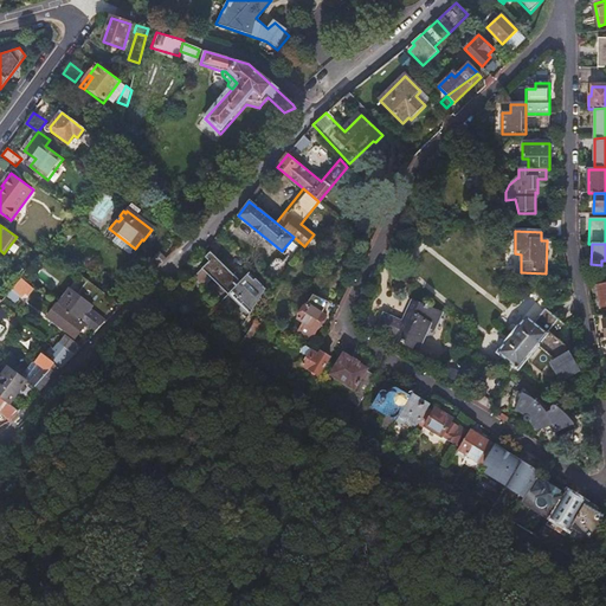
[(243,287),(213,257),(210,253),(204,258),(208,263),(192,278),(202,288),(211,279),(249,316),(265,290),(258,283),(249,274),(242,279),(245,283),(243,287)]
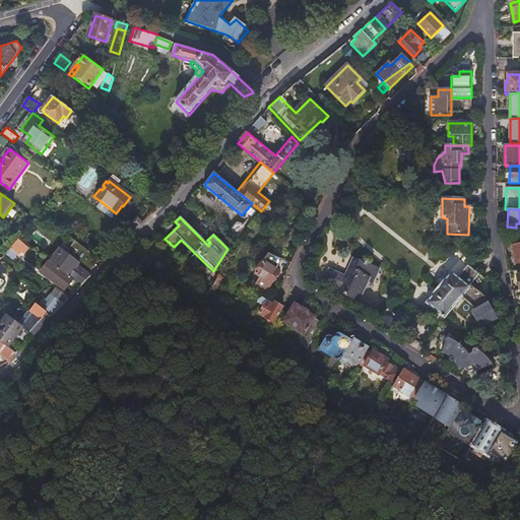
[(238,220),(226,234),(233,239),(244,225),(238,220)]
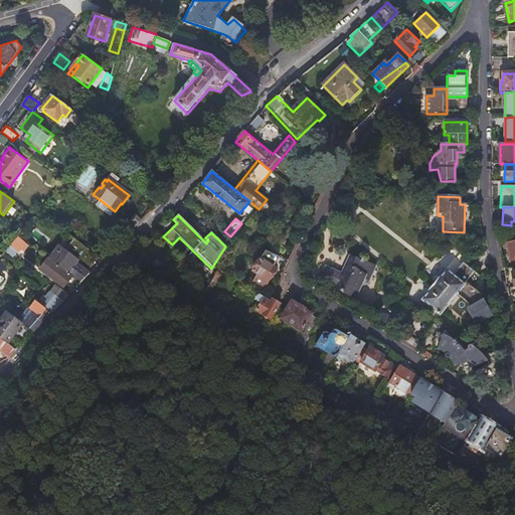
[(331,224),(323,225),(319,240),(325,242),(331,224)]
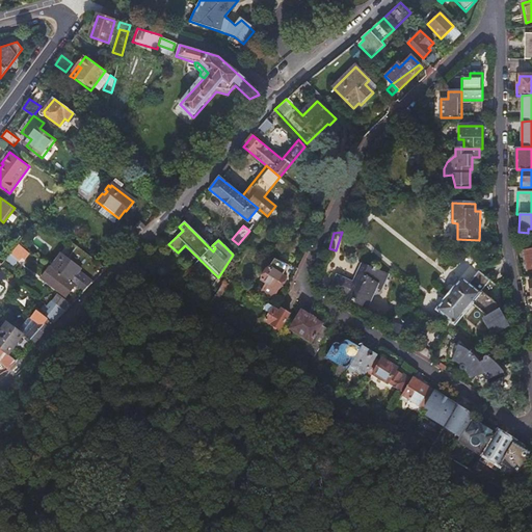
[(19,244),(14,250),(9,256),(17,262),(20,258),(23,261),(29,254),(19,244)]
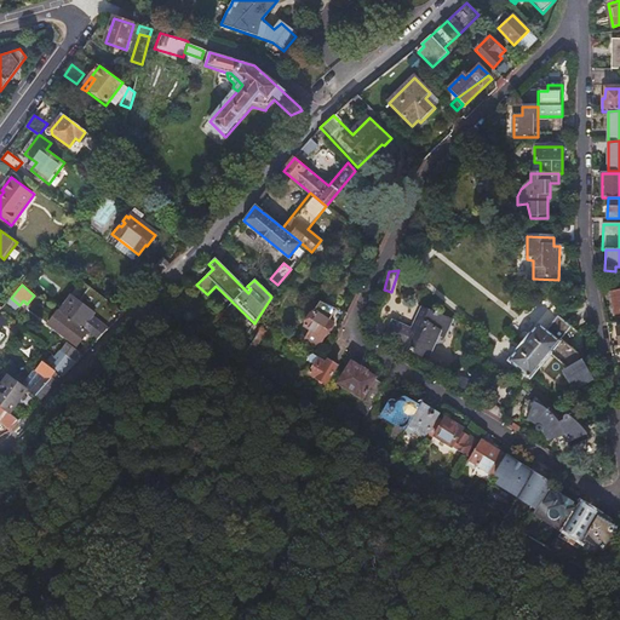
[(82,328),(99,340),(108,328),(91,315),(92,315),(72,299),(62,313),(82,328)]
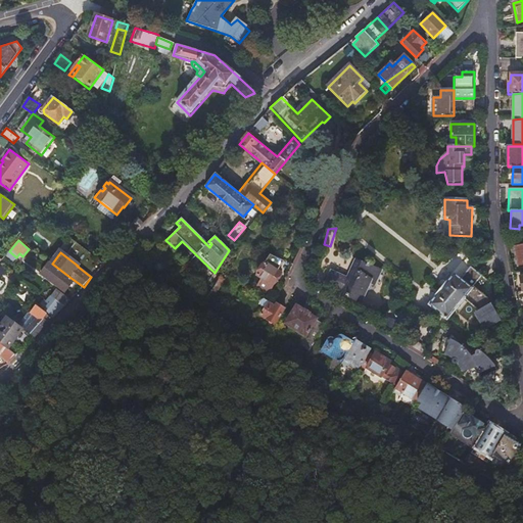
[(283,262),(270,255),(256,276),(262,279),(256,288),(268,295),(281,274),(277,272),(283,262)]
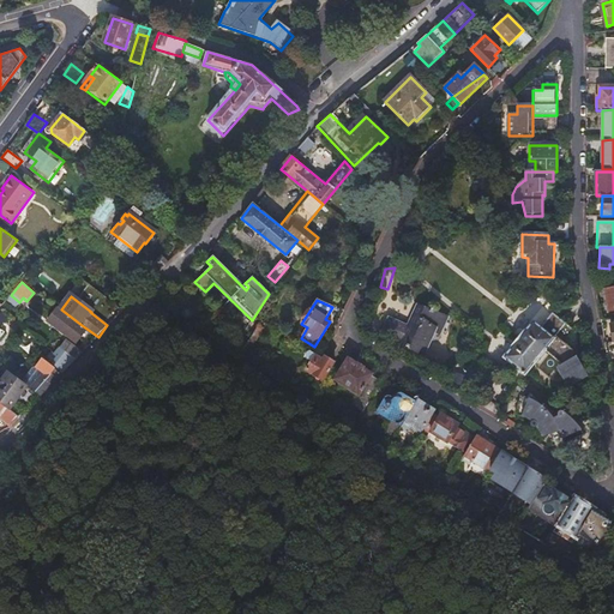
[(417,306),(408,329),(396,324),(389,320),(383,333),(391,337),(391,338),(401,343),(401,344),(405,347),(405,348),(422,357),(434,333),(438,336),(446,318),(433,313),(434,311),(431,309),(431,312),(417,306)]
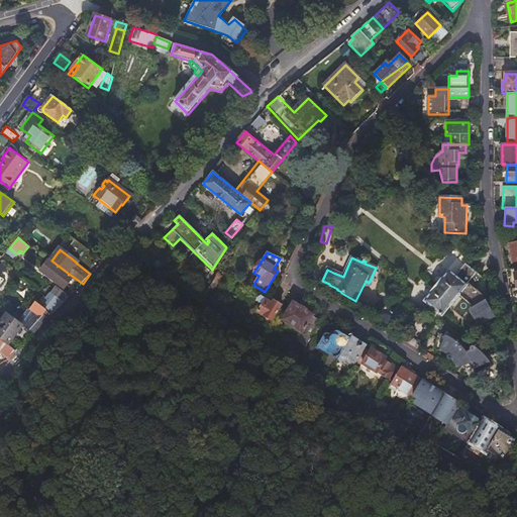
[(73,276),(69,274),(68,276),(47,261),(42,267),(48,272),(45,275),(61,286),(68,277),(70,279),(73,276)]
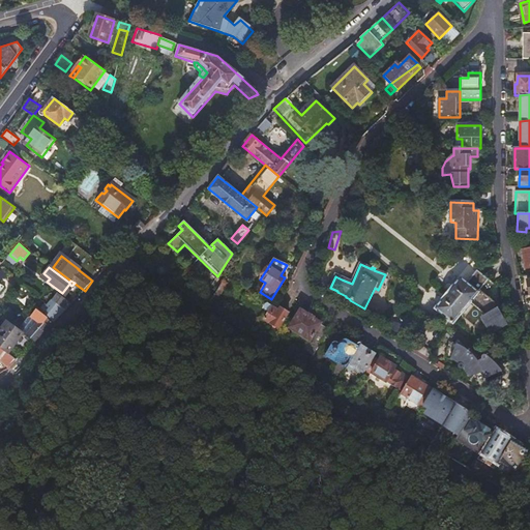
[(461,316),(470,303),(488,281),(477,272),(467,285),(460,278),(452,288),(451,287),(441,300),(442,301),(435,311),(452,325),(461,316)]
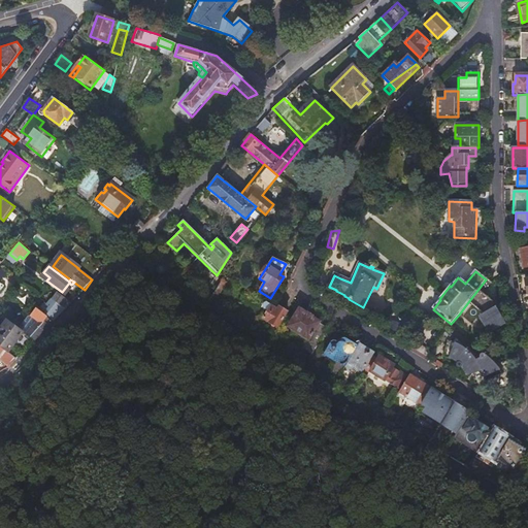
[(486,279),(468,302),(485,316),(486,317),(485,319),(484,322),(485,324),(487,327),(489,328),(492,328),(494,327),(496,325),(497,323),(498,321),(497,318),(496,316),(495,315),(492,314),(490,314),(489,310),(494,304),(484,296),(492,286),(486,279)]
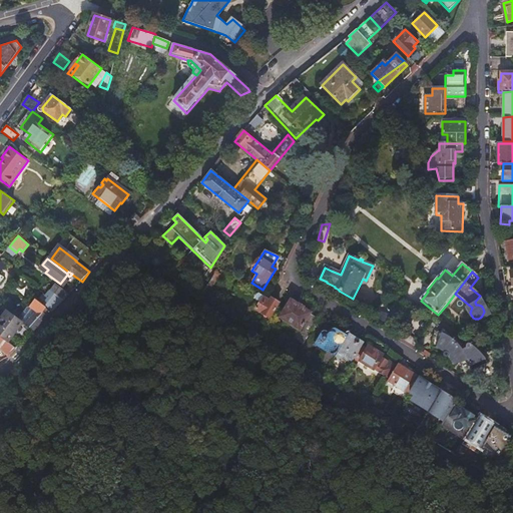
[(208,286),(211,288),(219,276),(216,274),(208,286)]
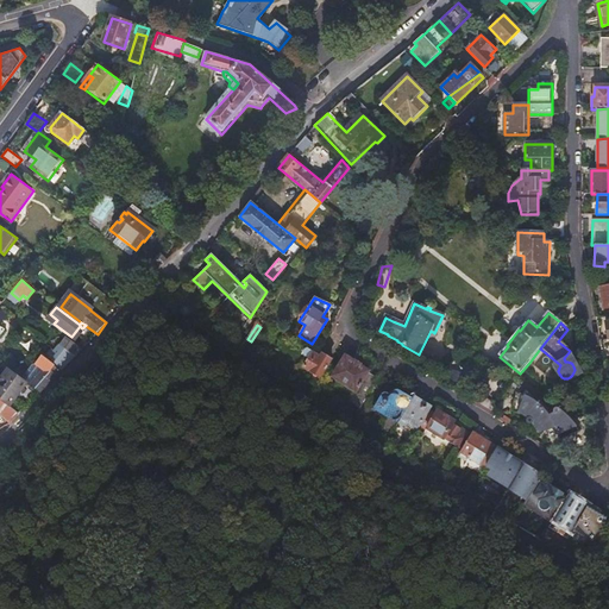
[(67,338),(60,345),(75,357),(83,349),(67,338)]
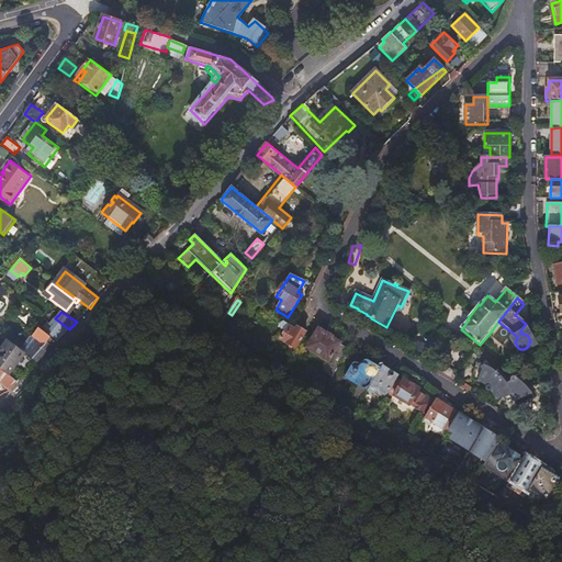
[(228,313),(220,327),(229,334),(238,319),(232,315),(228,313)]
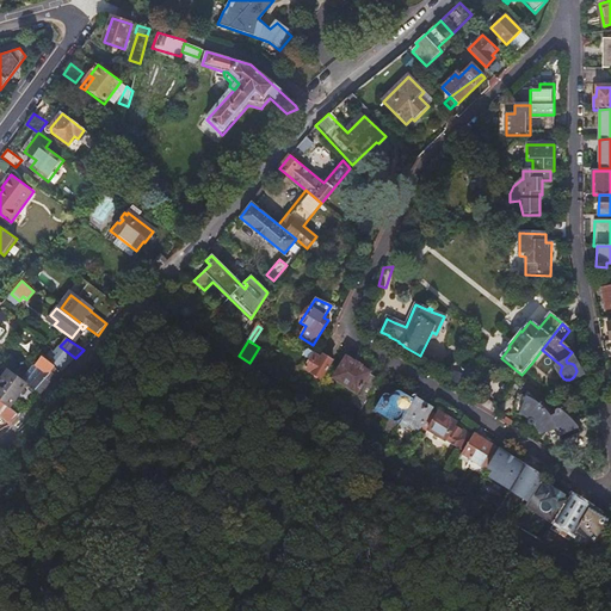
[(60,346),(59,345),(47,358),(63,370),(75,358),(60,346)]
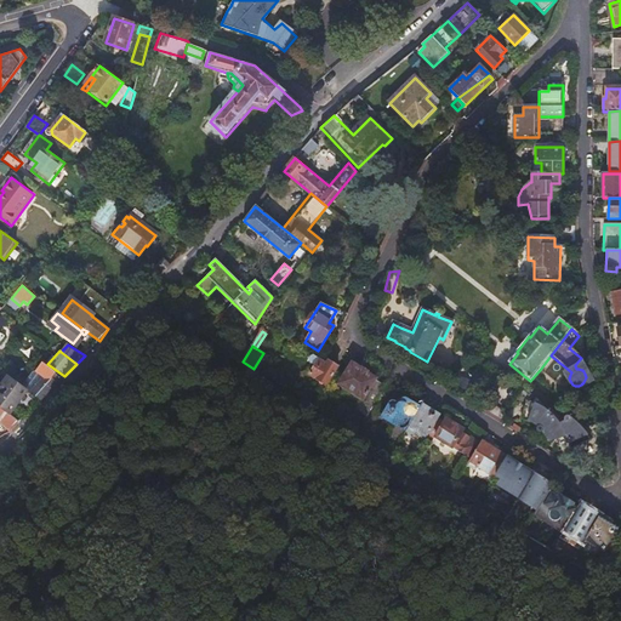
[(325,365),(318,360),(308,375),(325,386),(336,368),(328,363),(325,365)]
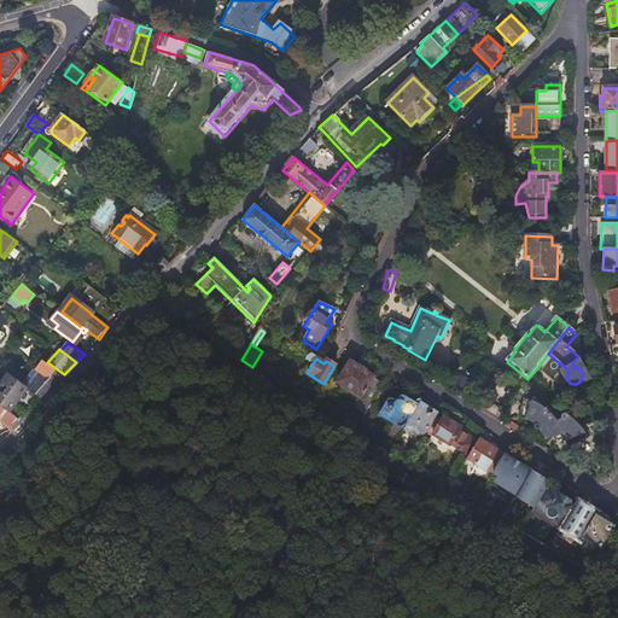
[(353,408),(363,415),(383,385),(372,379),(373,378),(365,372),(365,371),(359,367),(357,368),(349,363),(336,383),(359,398),(353,408)]
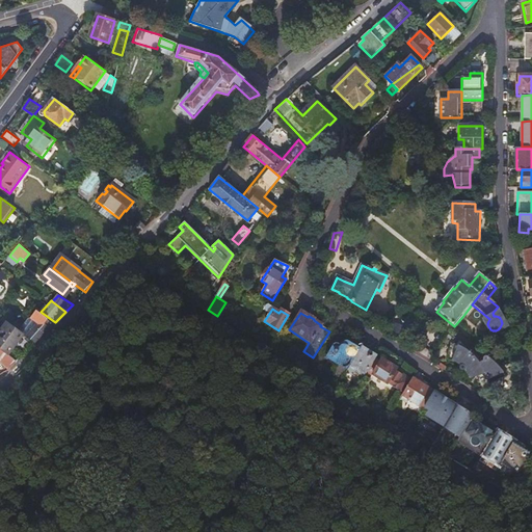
[(40,324),(27,337),(35,343),(53,325),(36,314),(32,319),(40,324)]
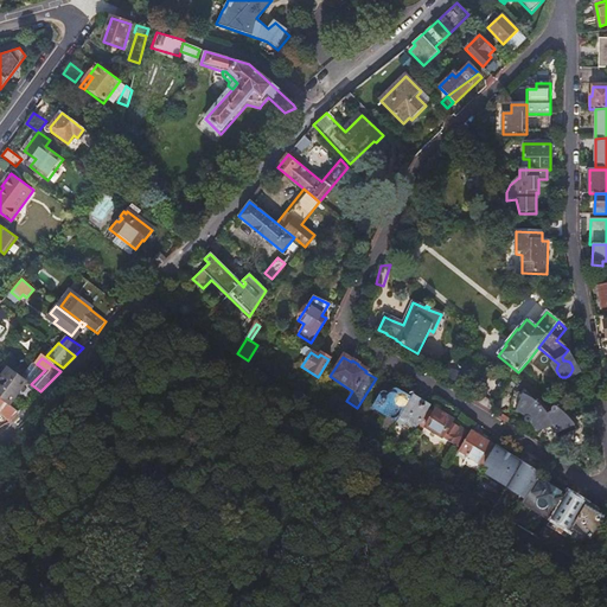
[(24,379),(31,384),(45,370),(37,364),(36,364),(24,379)]
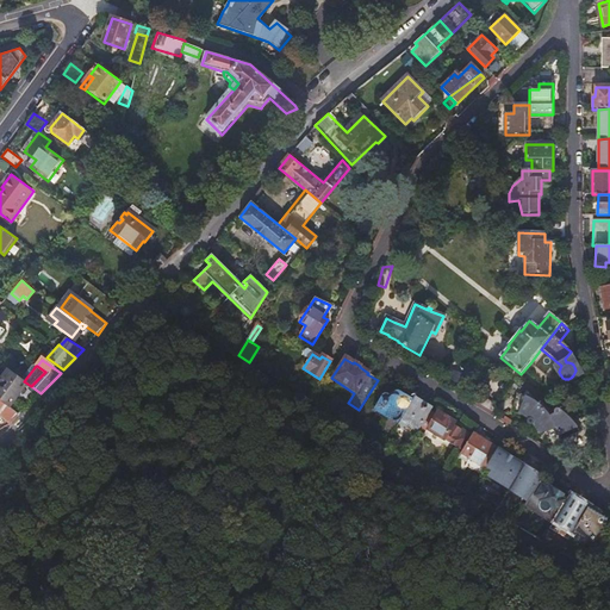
[(0,400),(4,404),(7,406),(10,409),(17,400),(26,408),(41,393),(31,386),(24,381),(8,369),(2,379),(4,380),(0,385),(0,400)]
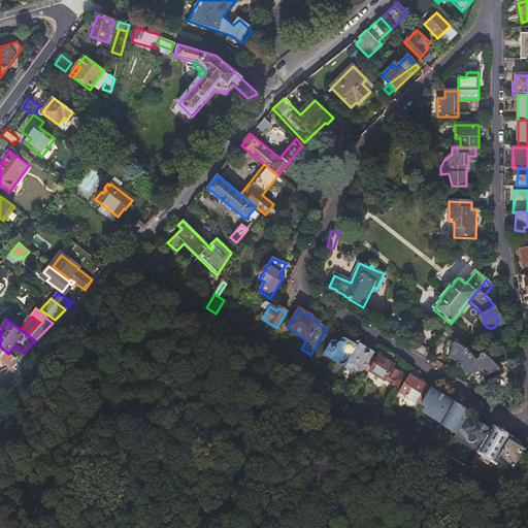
[(339,340),(338,341),(337,342),(336,342),(333,341),(331,341),(330,342),(322,356),(343,368),(357,347),(344,339),(343,339),(340,339),(339,340)]
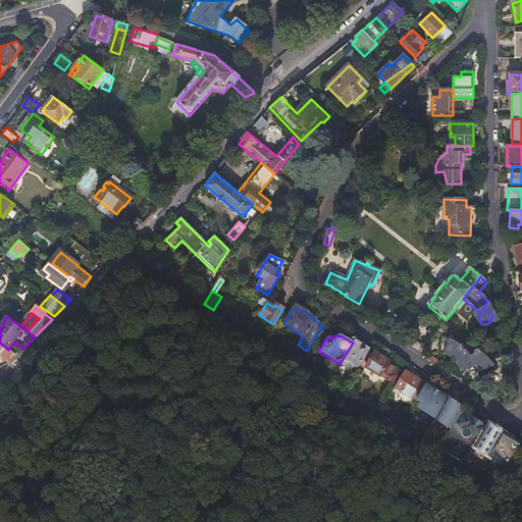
[(449,358),(450,359),(450,360),(449,361),(449,362),(450,363),(450,364),(451,364),(452,364),(453,364),(454,364),(455,363),(456,362),(459,366),(463,365),(465,370),(474,367),(478,377),(494,370),(491,364),(487,360),(483,356),(479,352),(477,351),(476,350),(475,350),(474,350),(473,350),(473,351),(472,351),(472,352),(472,353),(472,354),(472,355),(469,356),(468,355),(462,348),(455,343),(448,340),(441,337),(438,354),(441,355),(446,356),(449,358)]
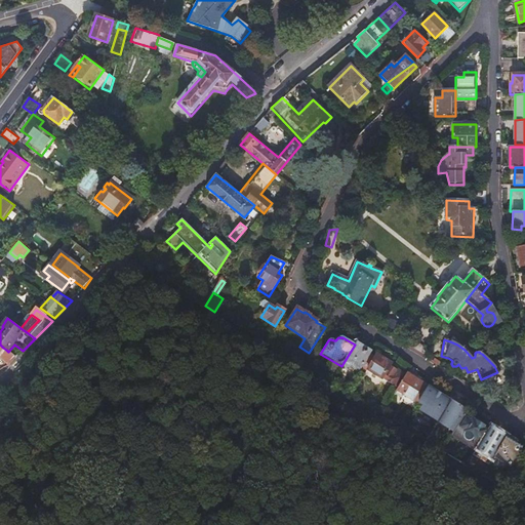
[(341,366),(340,367),(356,376),(362,367),(369,355),(371,352),(356,342),(355,345),(341,366)]
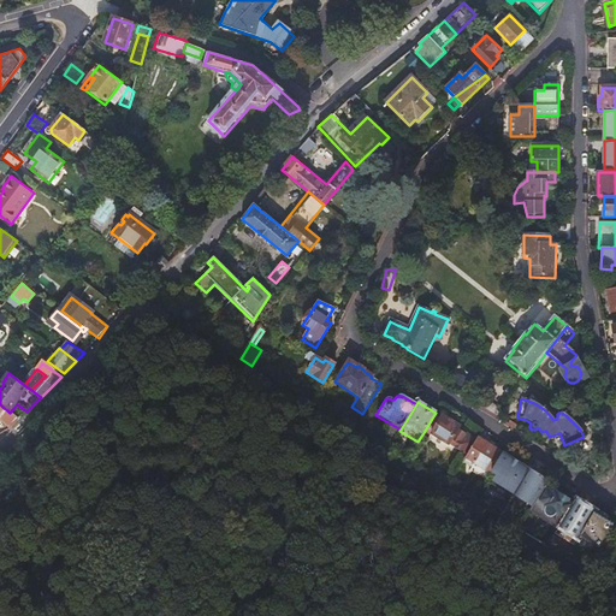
[(3,421),(11,428),(19,419),(10,413),(7,410),(1,418),(3,421)]
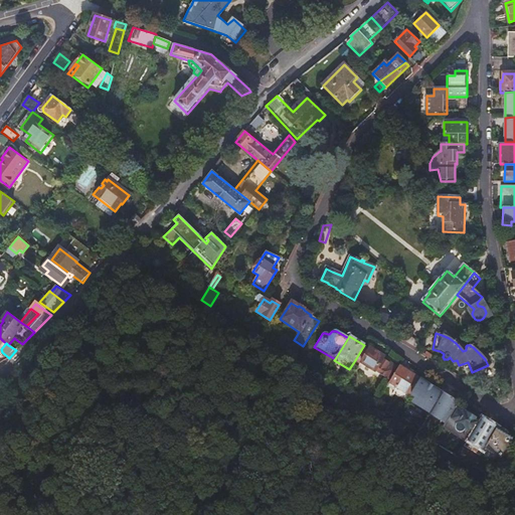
[(362,348),(355,360),(374,372),(377,367),(380,369),(381,376),(389,381),(397,368),(382,359),(383,357),(369,348),(367,351),(362,348)]
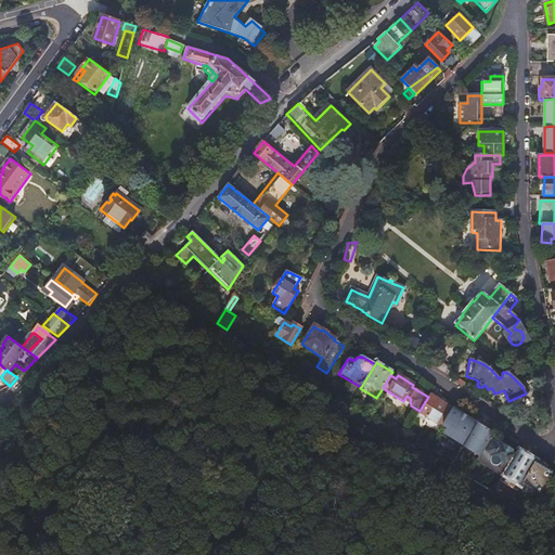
[(488,396),(494,394),(492,388),(488,389),(485,385),(483,386),(482,387),(485,389),(487,391),(488,396)]
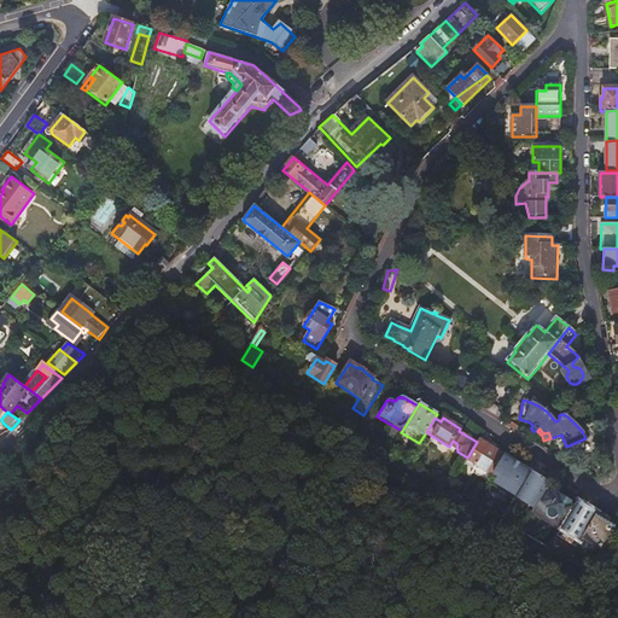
[(465,460),(491,476),(493,473),(503,455),(478,439),(477,442),(467,458),(465,460)]
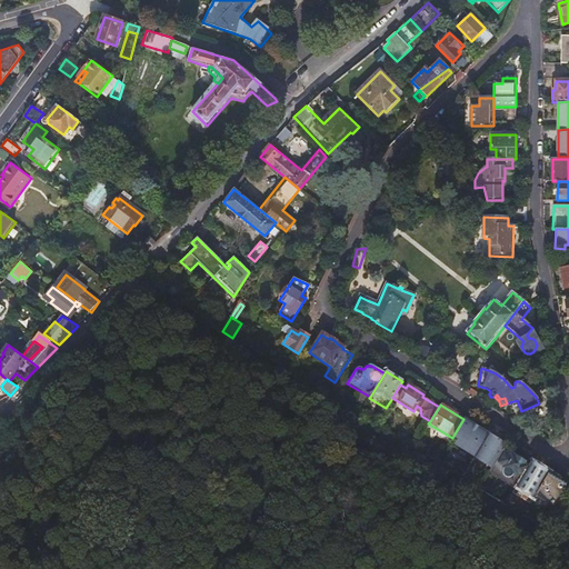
[(470,451),(475,453),(488,433),(475,426),(475,427),(471,425),(472,425),(463,419),(453,436),(459,440),(458,442),(470,451)]
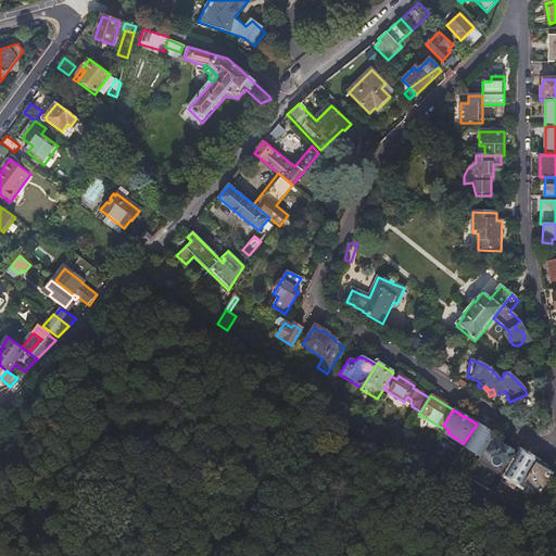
[(469,454),(478,460),(479,459),(490,442),(484,438),(489,431),(477,424),(464,443),(464,444),(472,450),(469,454)]
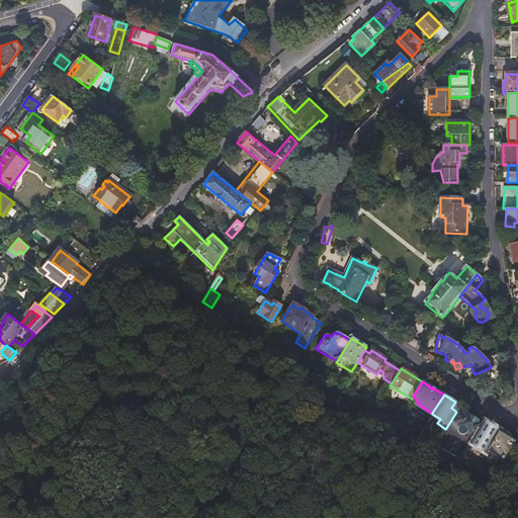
[(455,432),(469,441),(476,432),(472,430),(477,422),(478,421),(473,418),(458,409),(456,412),(446,428),(454,433),(455,432)]
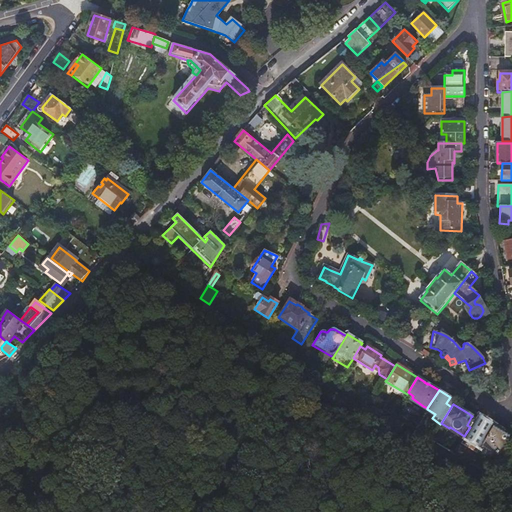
[(477,432),(479,433),(476,439),(483,443),(491,427),(482,423),(477,432)]
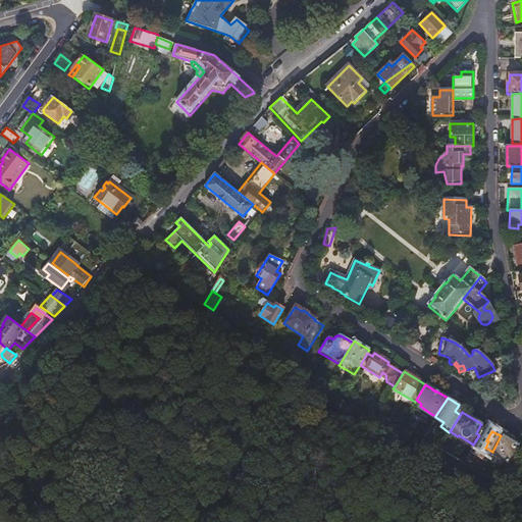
[(509,462),(514,454),(520,445),(511,439),(503,435),(492,452),(509,462)]
